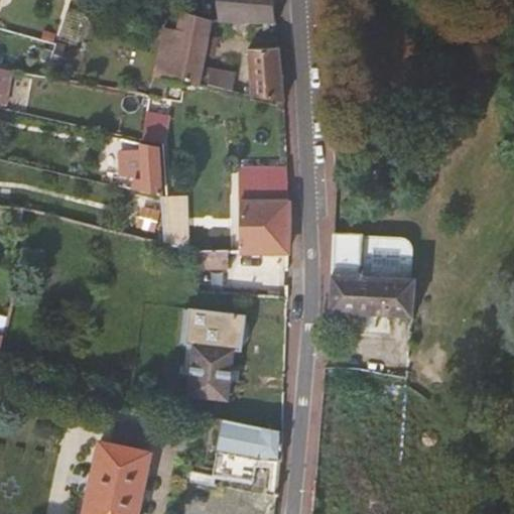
[(205,0),(206,17),(210,21),(219,21),(217,0),(205,0)]
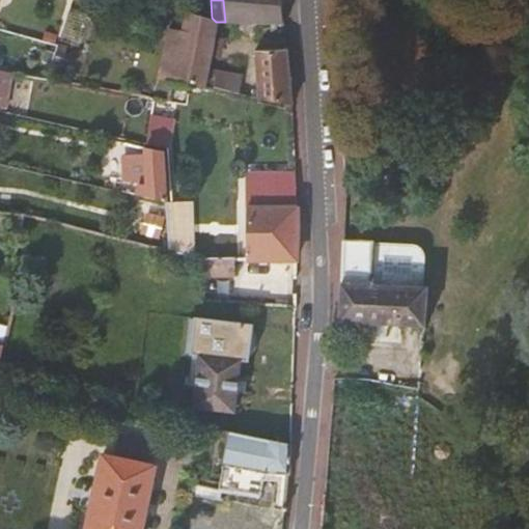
[(223,0),(225,22),(243,23),(242,0),(223,0)]
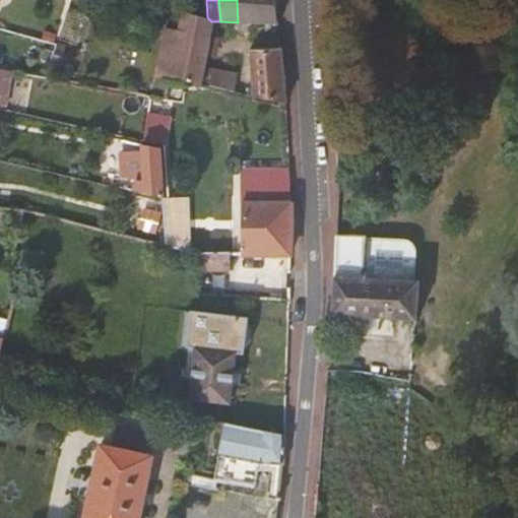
[(237,0),(238,22),(277,23),(274,0),(237,0)]
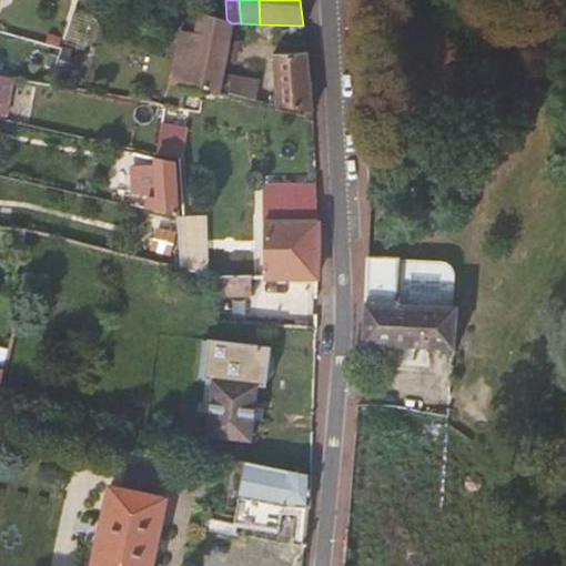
[(183,87),(216,92),(231,23),(226,19),(198,11),(194,30),(183,87)]
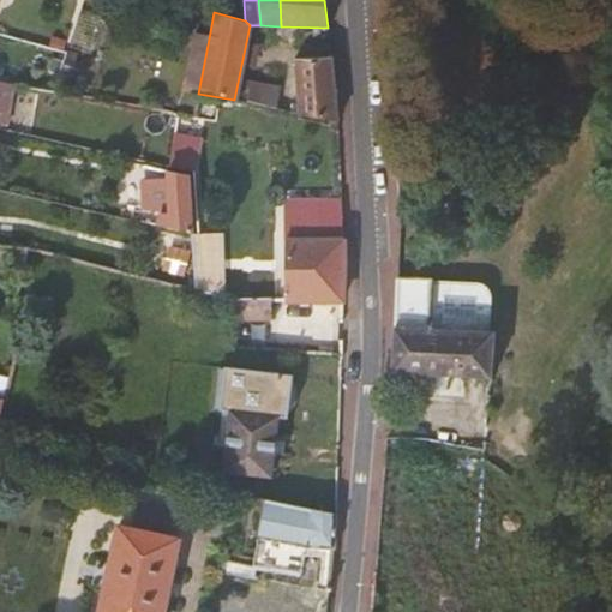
[(167,88),(198,94),(210,33),(179,27),(167,88)]
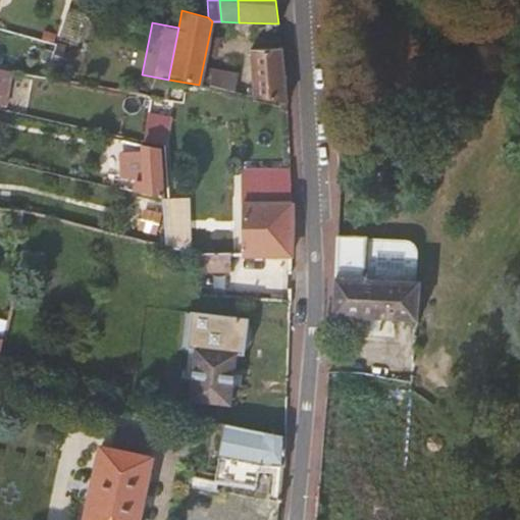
[(0,64),(9,66),(18,37),(0,32),(0,64)]
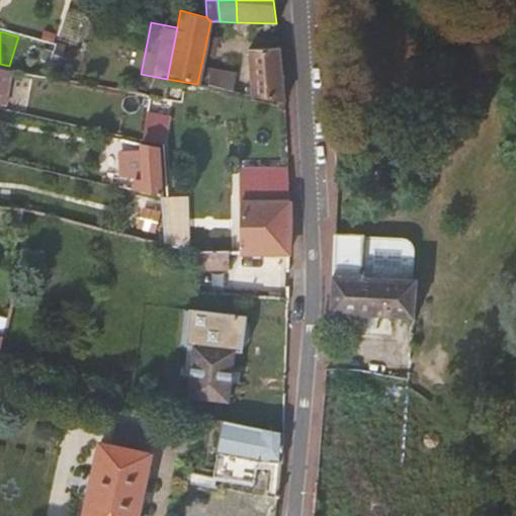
[(27,50),(49,57),(53,45),(30,38),(27,50)]
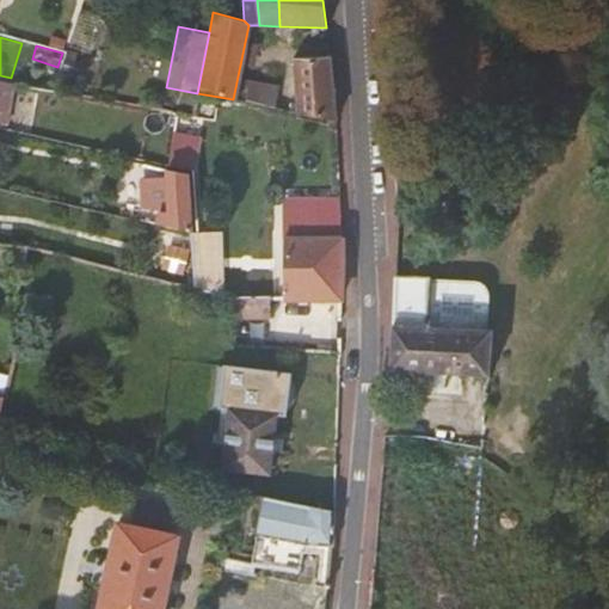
[(296,112),(334,120),(327,53),(293,56),(295,93),(283,91),(283,99),(296,102),(296,112)]
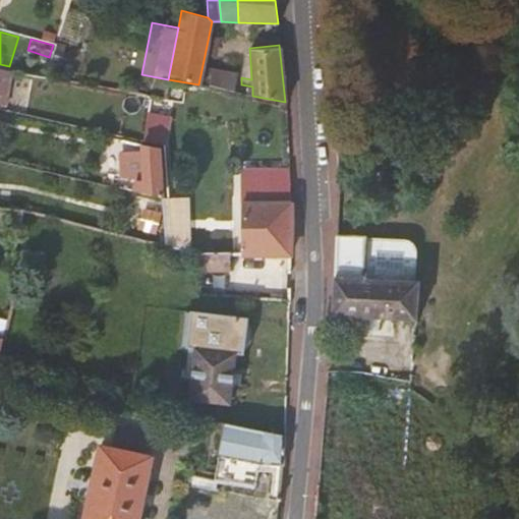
[(21,72),(22,72),(44,76),(46,67),(24,61),(21,72)]
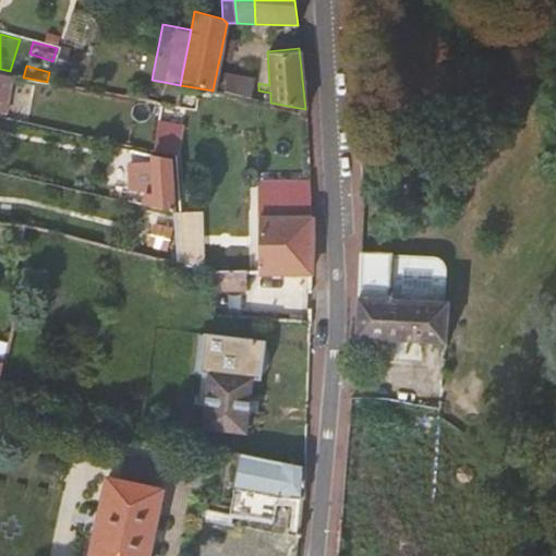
[(0,113),(3,115),(11,75),(0,72),(0,113)]
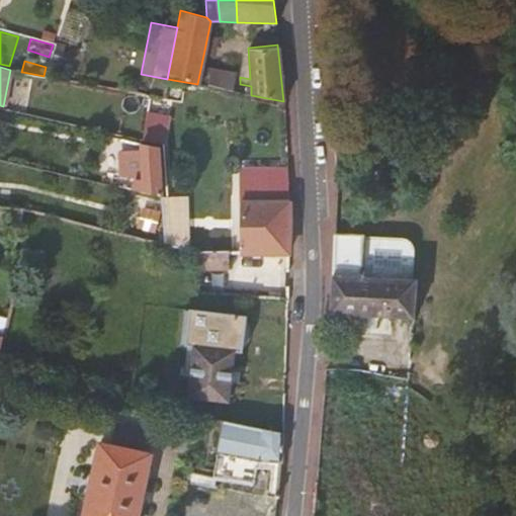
[(210,70),(210,88),(235,87),(235,70),(210,70)]
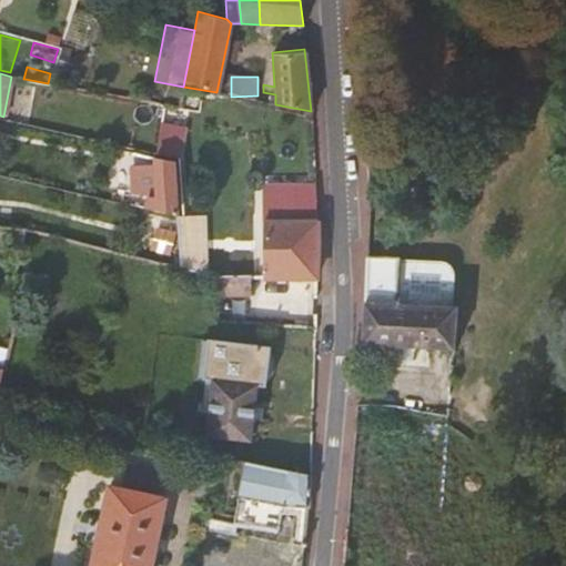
[(49,101),(52,84),(48,83),(24,79),(22,97),(49,101)]
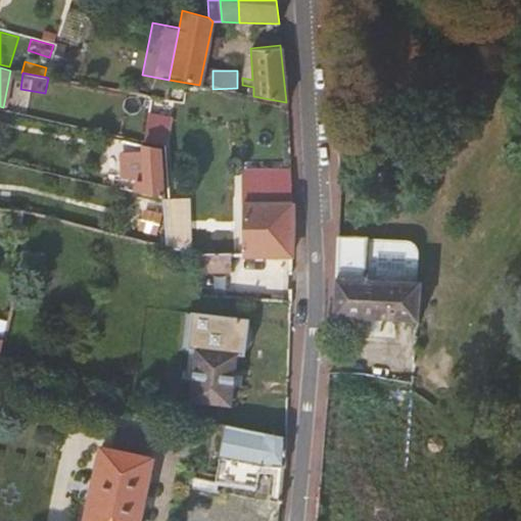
[(135,190),(161,196),(158,150),(143,147),(143,156),(122,153),(121,175),(137,177),(135,190)]
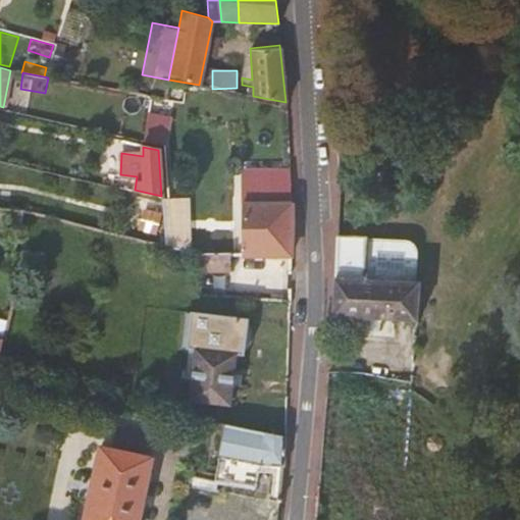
[(267,188),(291,188),(290,168),(268,168),(268,174),(243,174),(243,187),(267,188)]
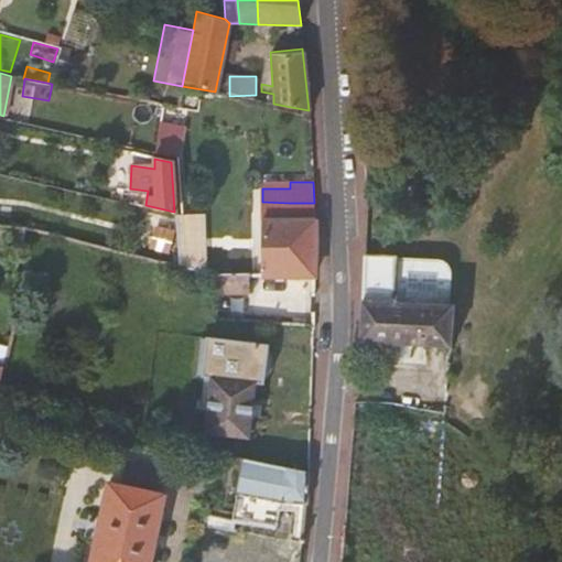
[(289,215),(289,203),(262,202),(262,215),(289,215)]
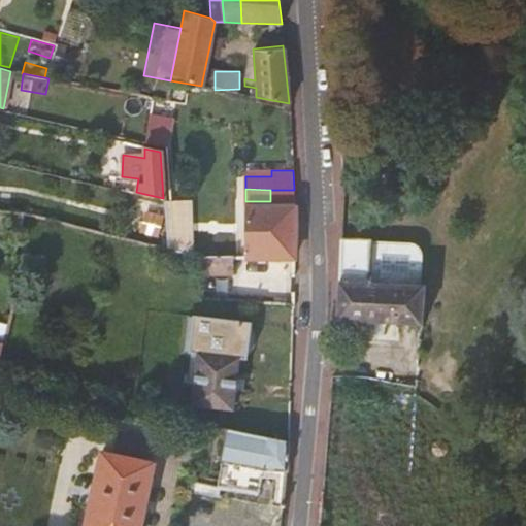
[(236,257),(295,257),(296,227),(294,190),(270,190),(270,201),(245,201),(245,238),(236,238),(236,257)]
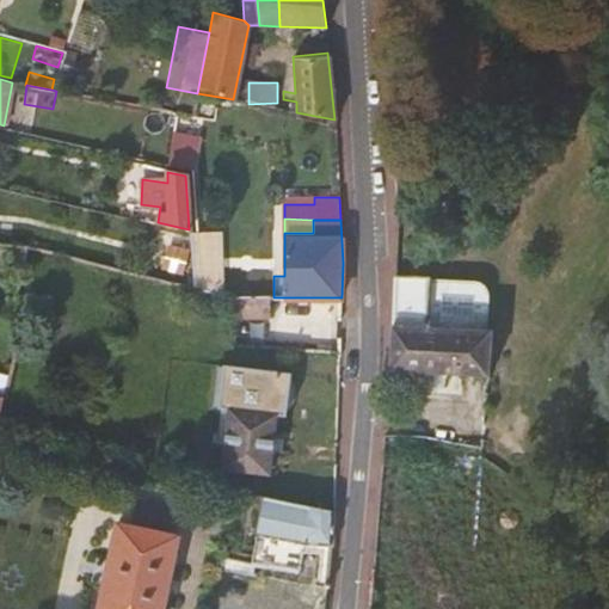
[(469,278),(393,272),(387,373),(440,386),(441,374),(487,377),(491,337),(487,330),(488,294),(487,289),(486,285),(483,283),(480,281),(474,280),(469,278)]
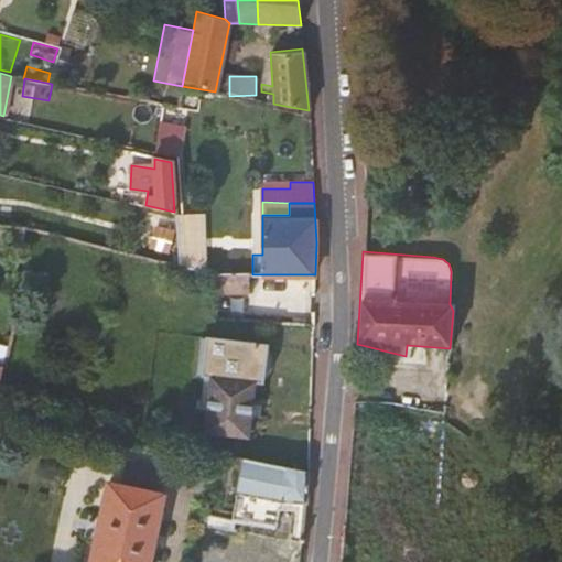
[(247,287),(247,274),(216,273),(216,316),(237,317),(237,310),(226,309),(226,287),(247,287)]
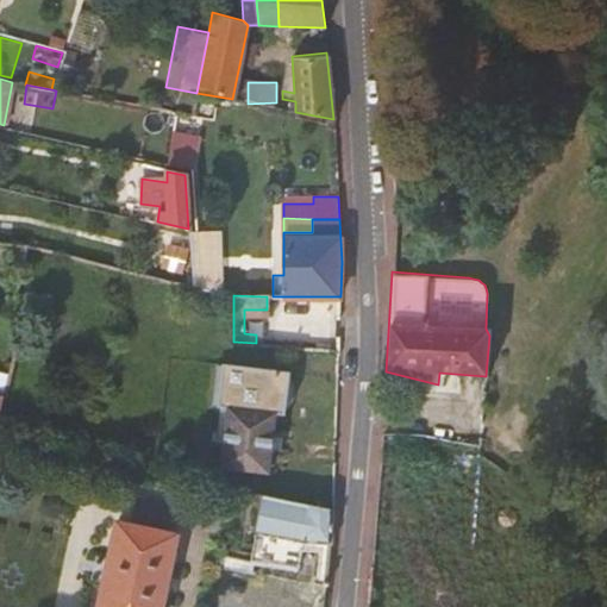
[(212,406),(219,406),(216,442),(223,442),(221,465),(269,470),(274,412),(282,412),(287,370),(216,364),(212,406)]
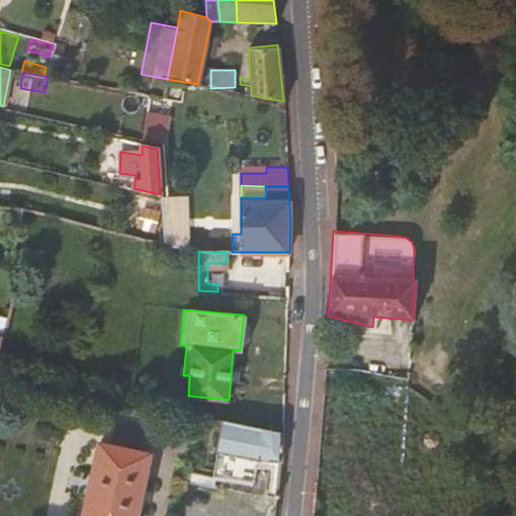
[(254,459),(281,461),(282,434),(222,421),(212,476),(251,482),(254,459)]
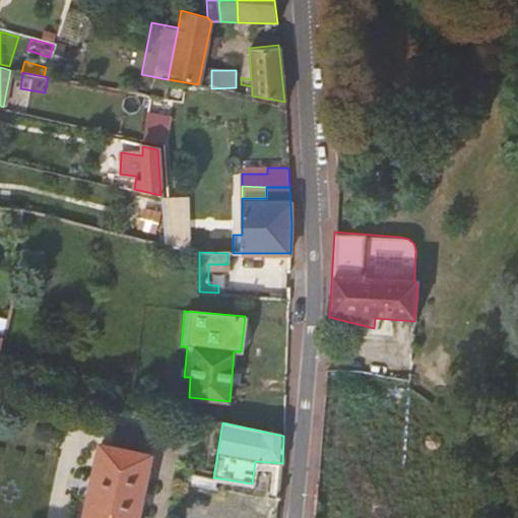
[(162,439),(174,442),(176,430),(164,428),(162,439)]
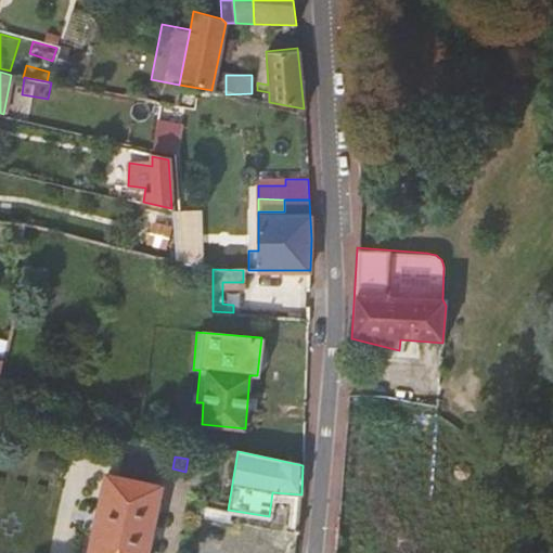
[(148,552),(161,486),(103,475),(87,552),(148,552)]
